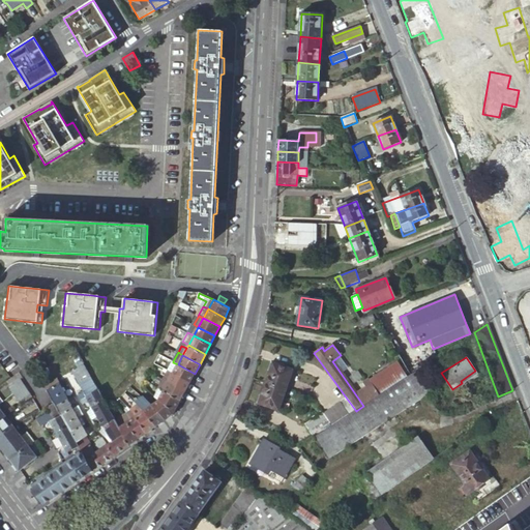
[(173,362),(169,372),(173,374),(178,364),(173,362)]
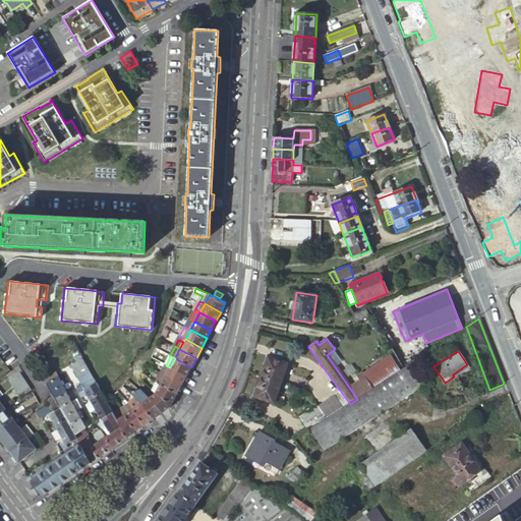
[(266,364),(261,377),(281,384),(289,364),(268,356),(264,363),(266,364)]
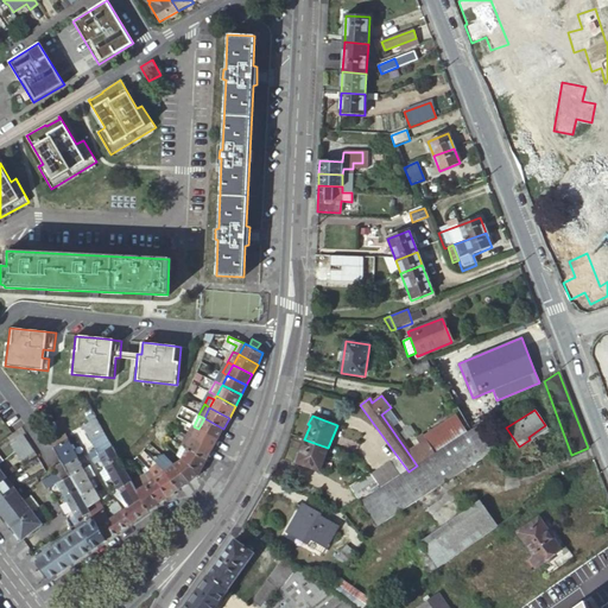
[(198,429),(217,439),(223,429),(204,418),(198,429)]
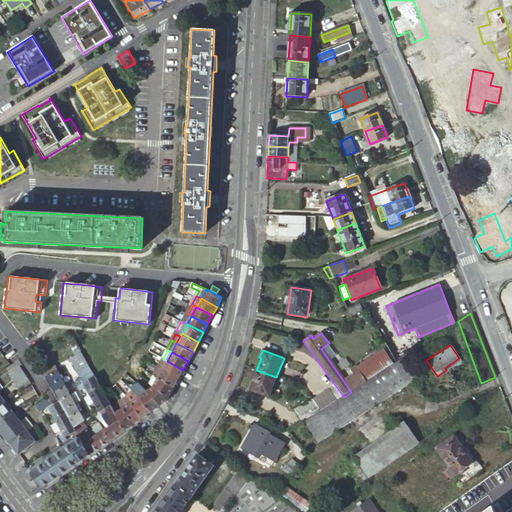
[(391,365),(382,352),(352,371),(362,385),(391,365)]
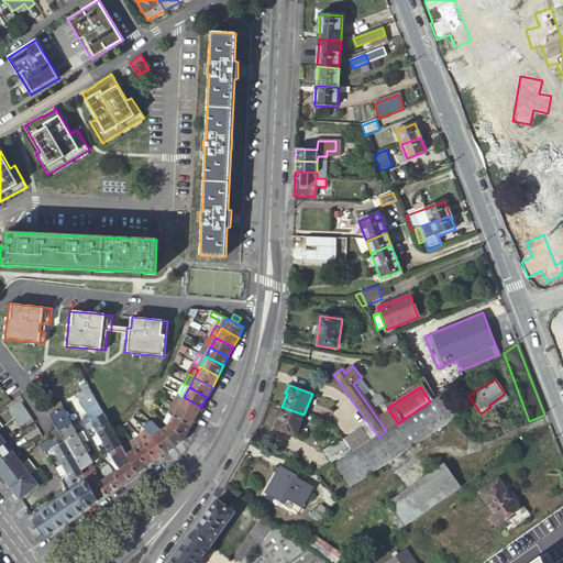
[(98,405),(89,388),(76,395),(86,411),(98,405)]
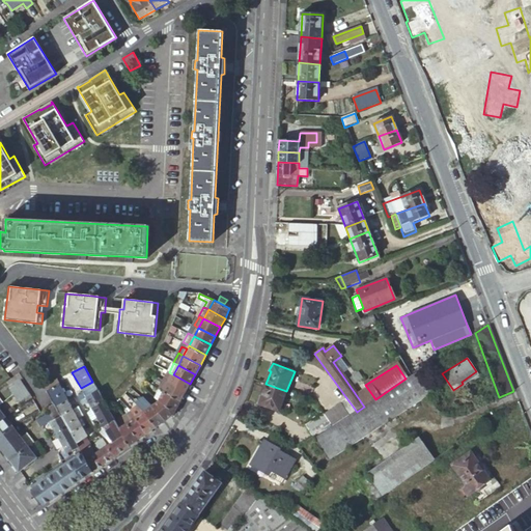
[(375,399),(364,407),(357,412),(350,416),(333,427),(314,440),(329,463),(428,395),(434,392),(419,370),(410,375),(406,379),(375,399)]
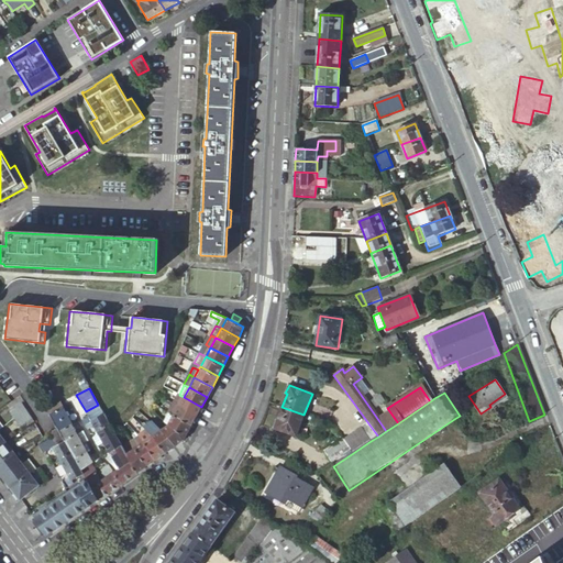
[(179,395),(174,404),(178,407),(184,397),(179,395)]
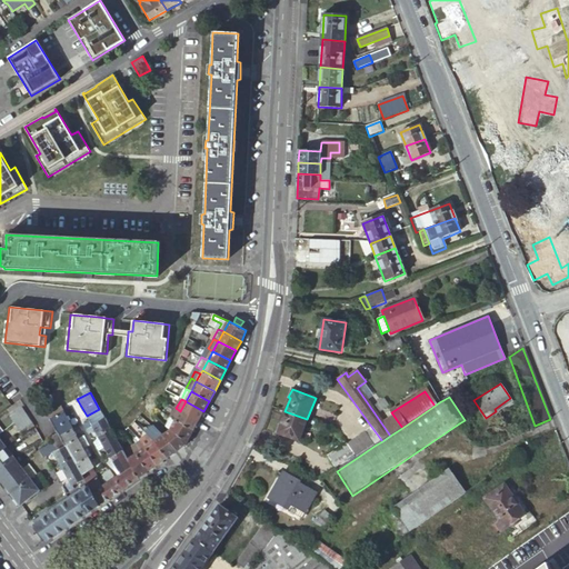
[(180,411),(198,420),(203,411),(186,401),(180,411)]
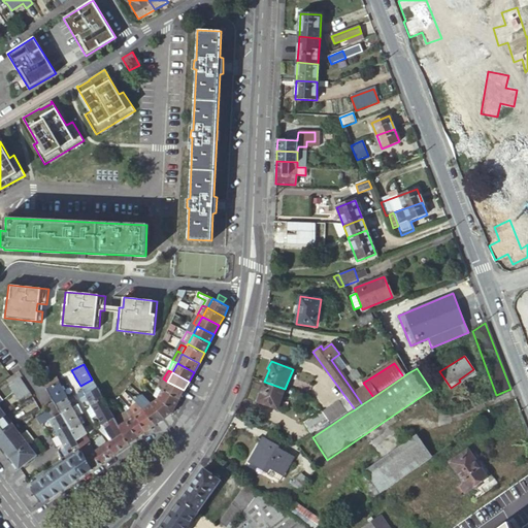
[(57,375),(44,383),(47,388),(60,382),(57,375)]
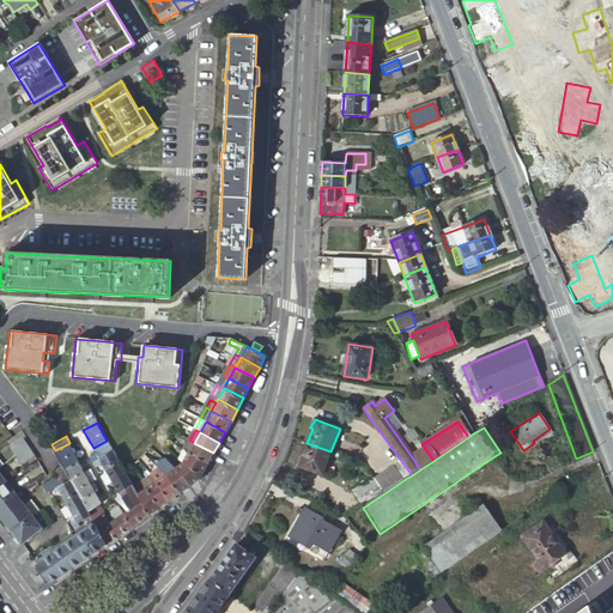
[(31,449),(24,439),(12,449),(18,456),(31,449)]
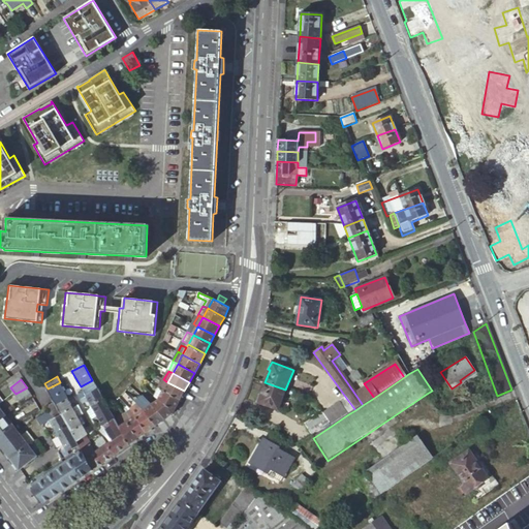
[(167,382),(163,379),(159,389),(166,393),(180,400),(184,391),(167,382)]
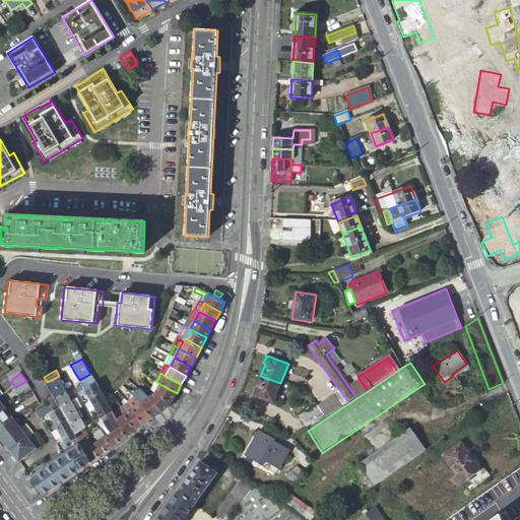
[(79,380),(82,385),(93,379),(90,374),(79,380)]
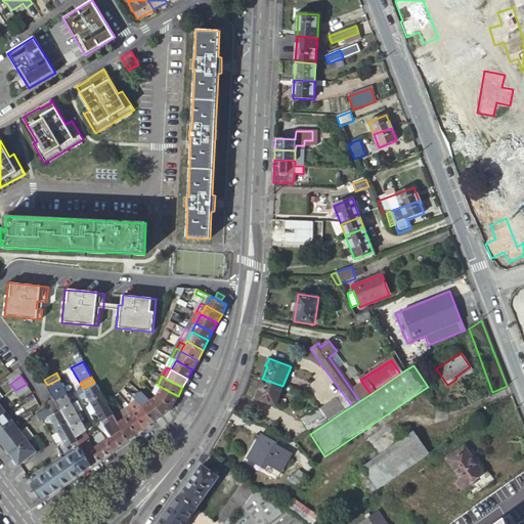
[(47,385),(52,394),(63,387),(59,379),(47,385)]
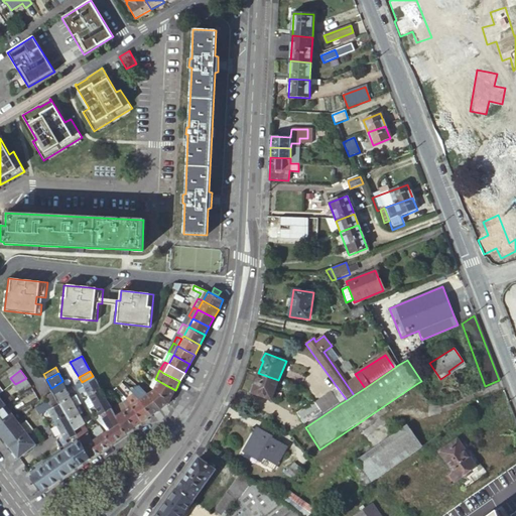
[(278,380),(258,373),(254,385),(252,385),(249,392),(270,400),(278,380)]
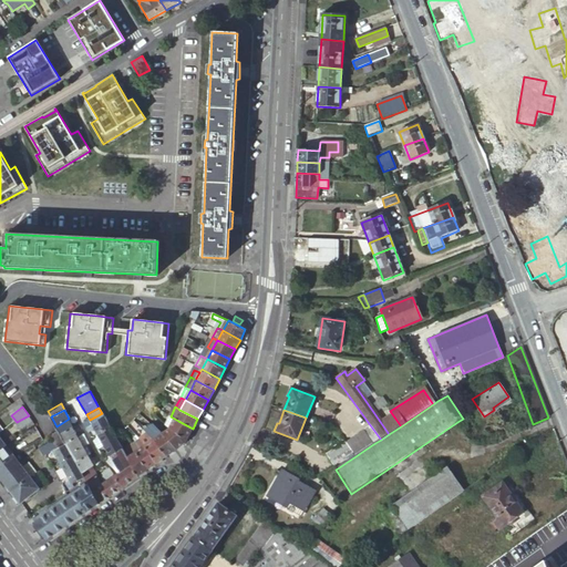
[(86,430),(89,429),(93,426),(94,430),(98,435),(111,428),(110,426),(102,413),(90,420),(84,423),(86,430)]
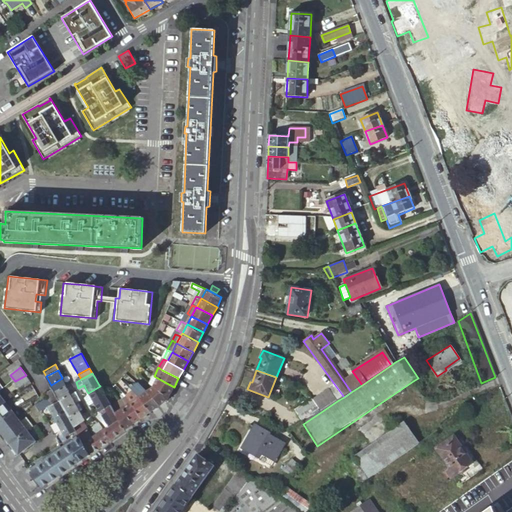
[(32,383),(26,375),(15,381),(22,391),(32,383)]
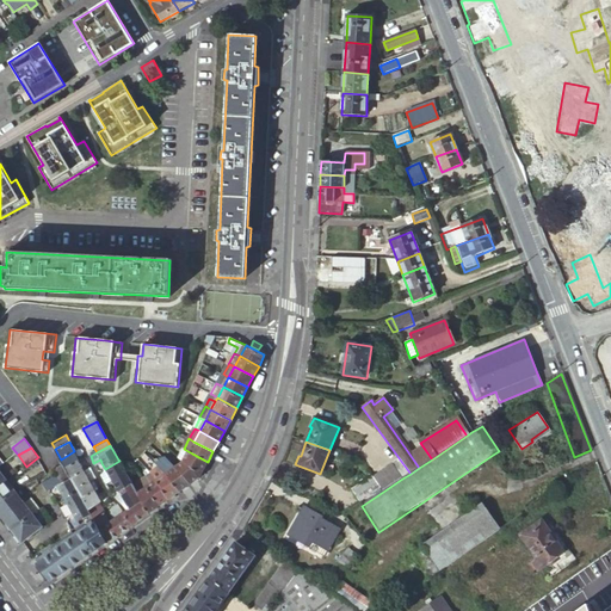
[(183,462),(198,477),(208,462),(192,454),(184,449),(179,457),(183,462)]
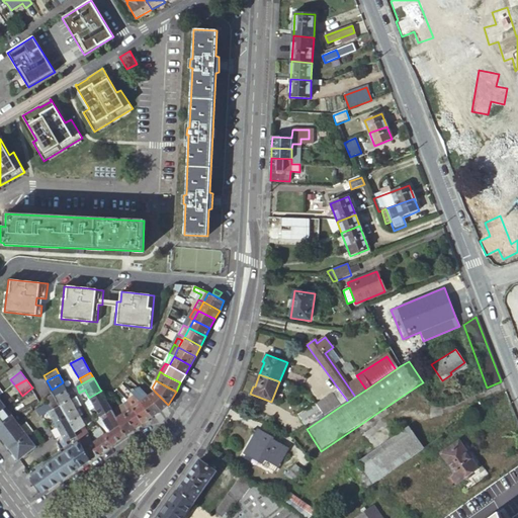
[(52,390),(54,394),(56,397),(68,391),(63,382),(52,390)]
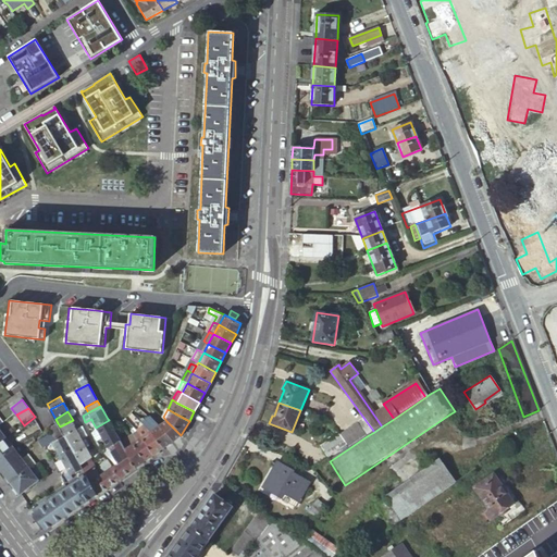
[(374,432),(364,419),(358,423),(367,436),(374,432)]
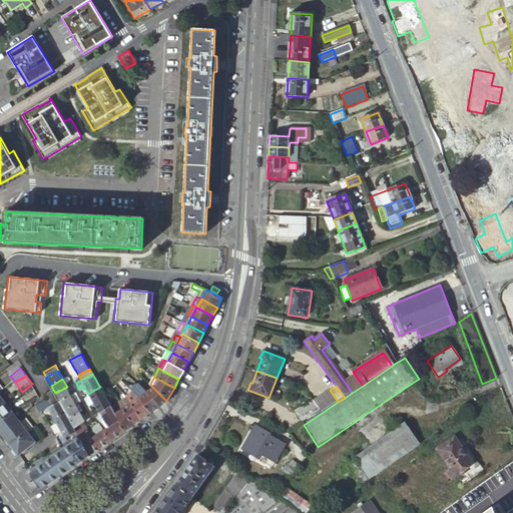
[(55,393),(59,401),(71,395),(67,387),(55,393)]
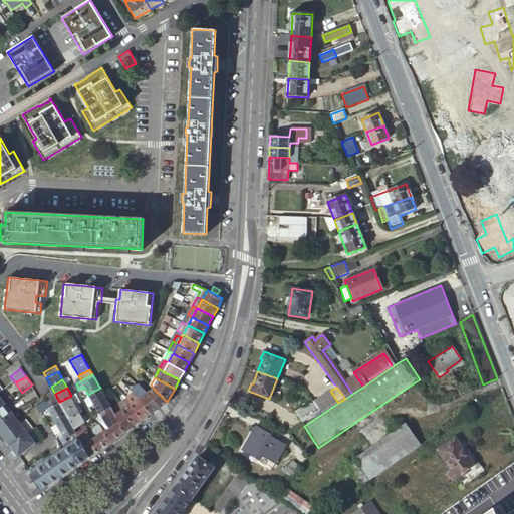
[(100,388),(88,395),(99,414),(111,407),(104,396),(100,388)]
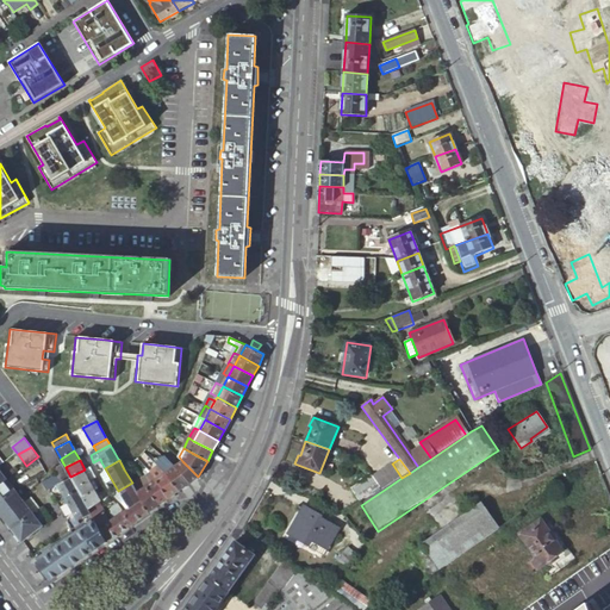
[(175,466),(190,483),(198,477),(182,461),(175,466)]
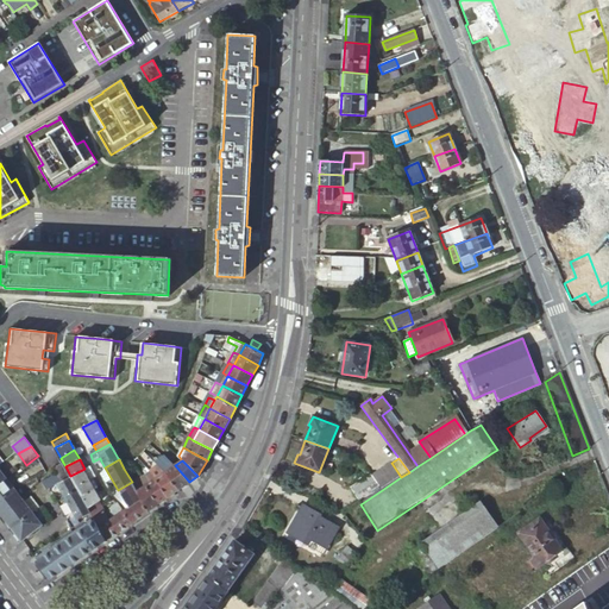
[(180,489),(189,482),(175,465),(170,462),(161,468),(164,472),(165,471),(180,489)]
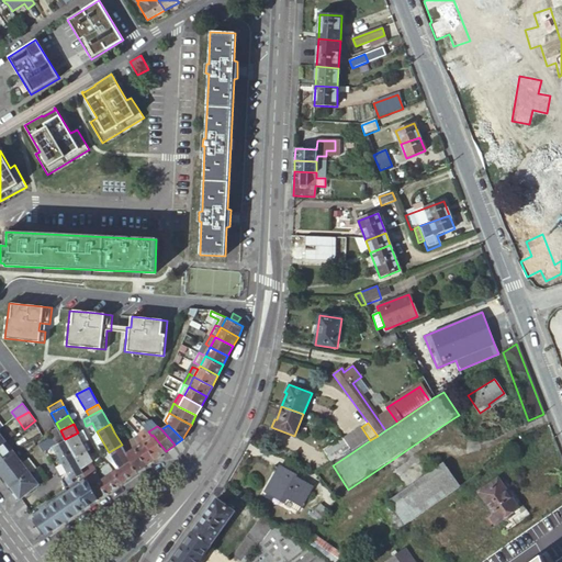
[(58,427),(51,431),(58,445),(66,440),(65,439),(60,430),(58,427)]
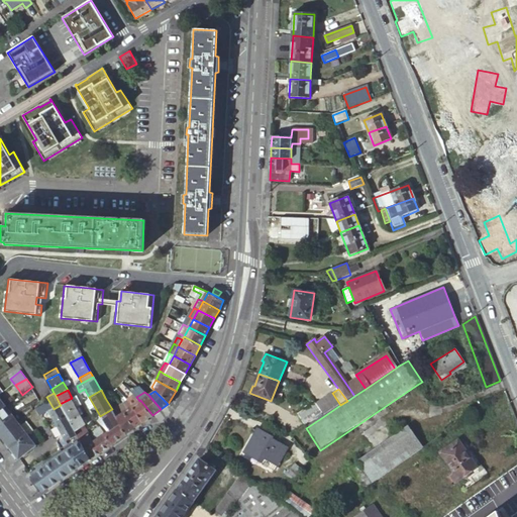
[(324,416),(340,405),(332,393),(316,404),(324,416)]
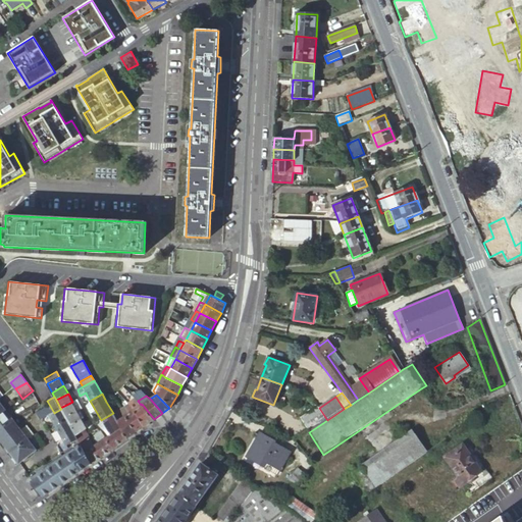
[(79,412),(84,409),(77,399),(72,402),(79,412)]
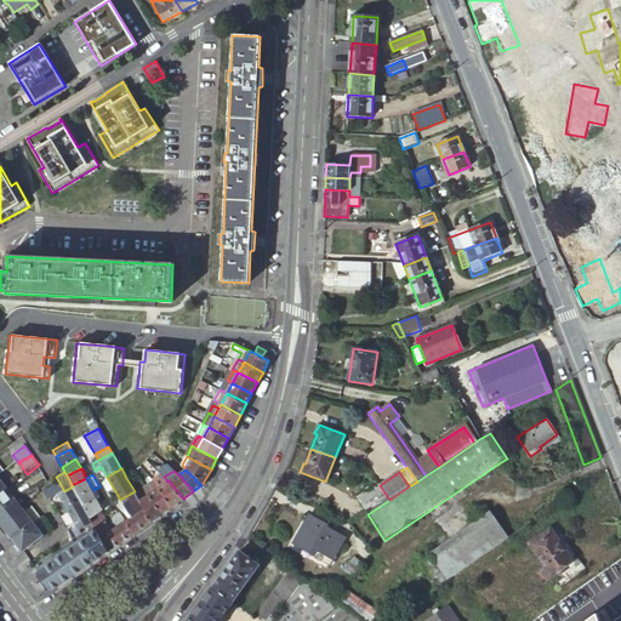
[(153,482),(172,506),(183,499),(169,480),(167,482),(161,476),(153,482)]
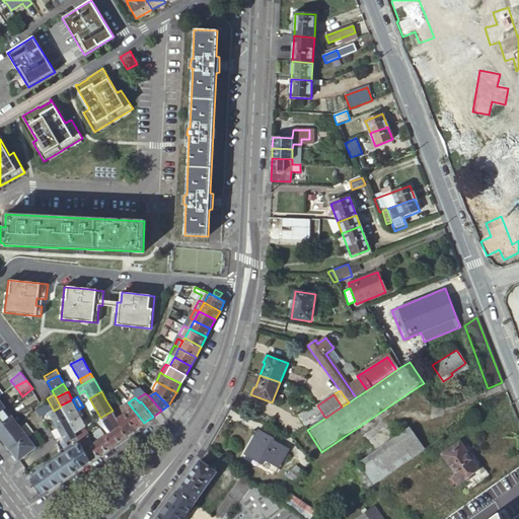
[(60,405),(61,406),(66,416),(78,410),(72,399),(60,405)]
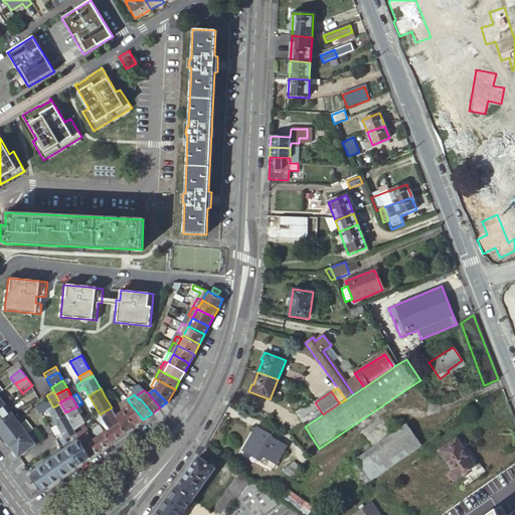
[(120,404),(134,425),(143,419),(127,399),(120,404)]
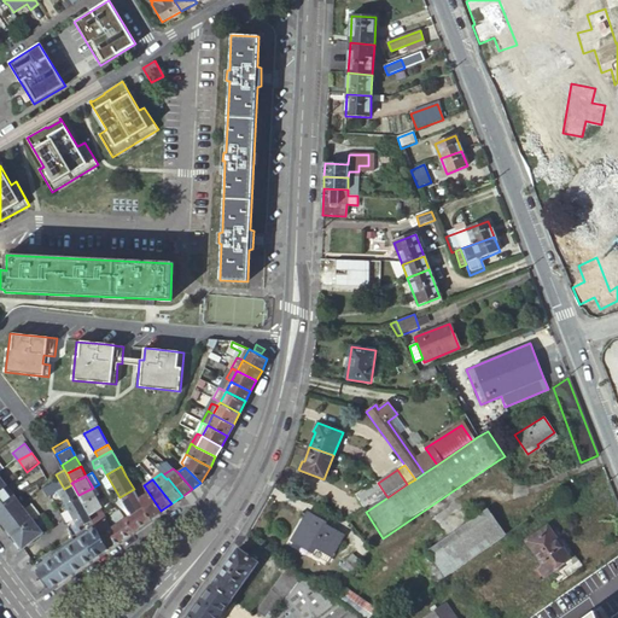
[(58,482),(44,490),(46,494),(48,497),(58,493),(63,490),(58,482)]
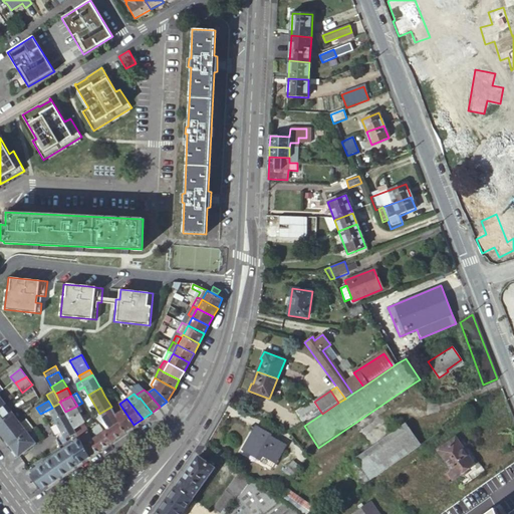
[(314,402),(313,401),(295,413),(304,426),(322,414),(314,402)]
